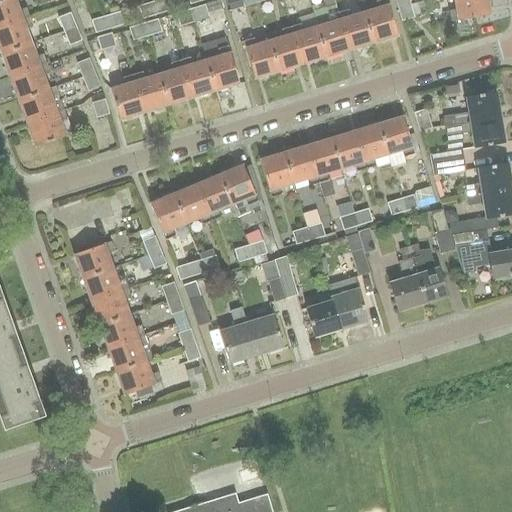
[(19,10),(15,0),(3,0),(0,1),(0,27),(30,17),(26,7),(19,10)]
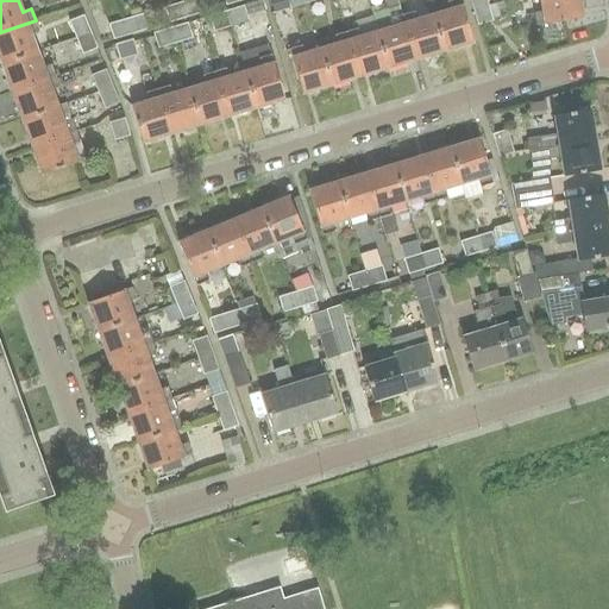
[(205,12),(200,0),(189,0),(182,2),(187,17),(205,12)]
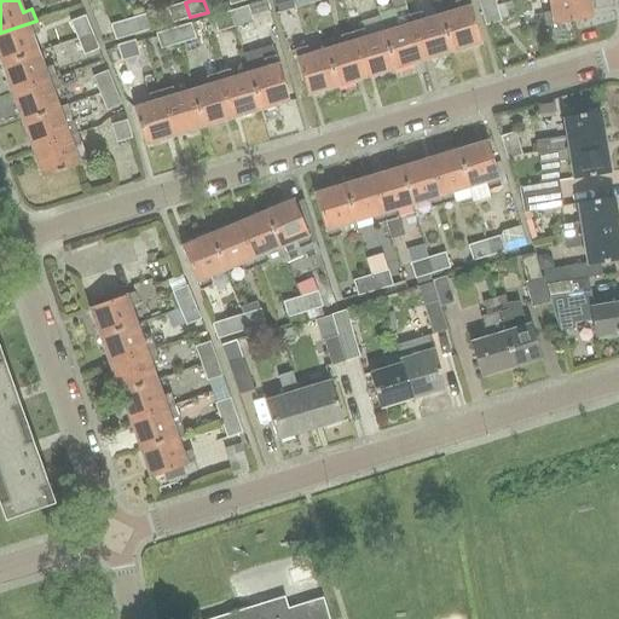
[(250,15),(270,10),(266,0),(248,6),(250,15)]
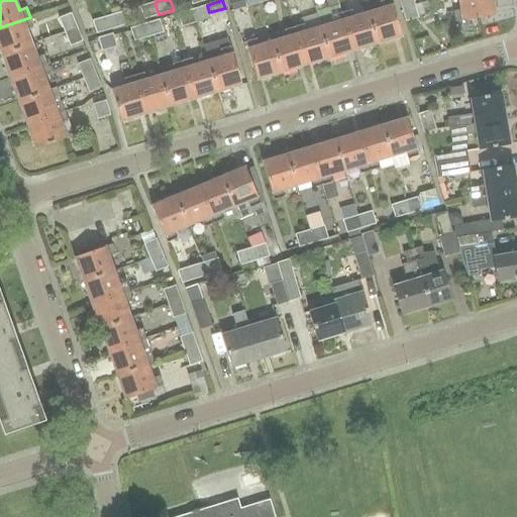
[(382,8),(368,12),(377,44),(402,36),(390,0),(384,0),(380,1),(382,8)]
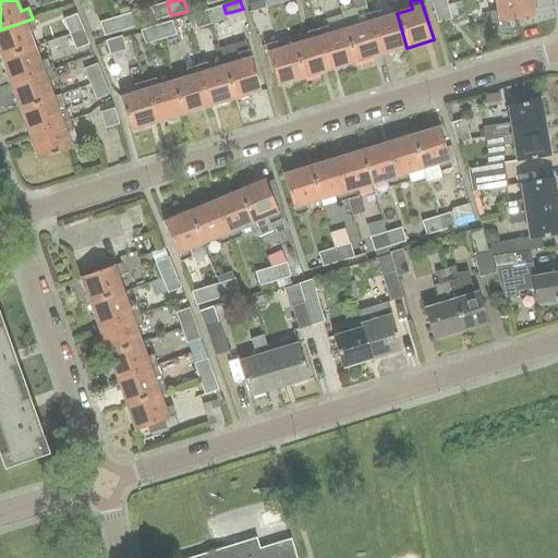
[(534,16),(531,0),(495,0),(497,11),(489,12),(492,24),(534,16)]
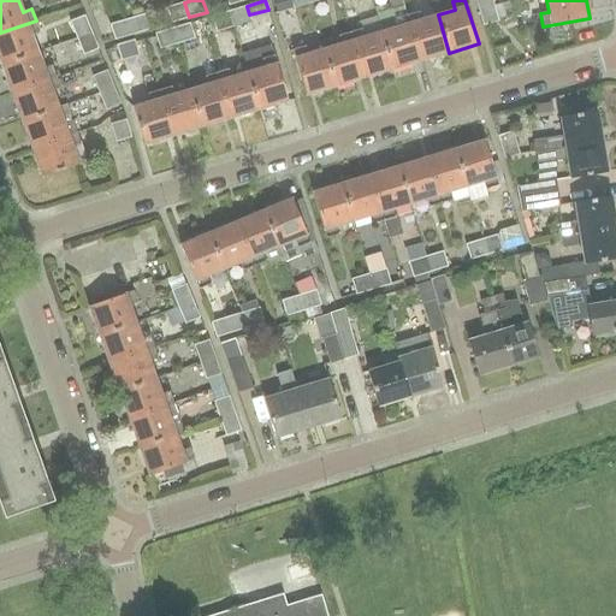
[(189,17),(184,3),(167,7),(172,23),(189,17)]
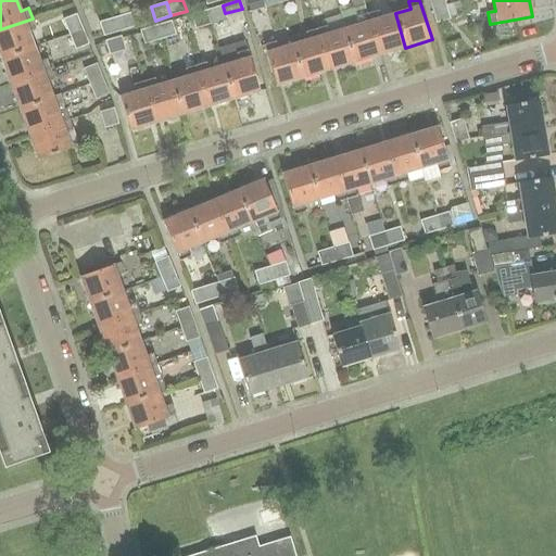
[(451,19),(446,5),(446,3),(431,5),(437,23),(451,19)]
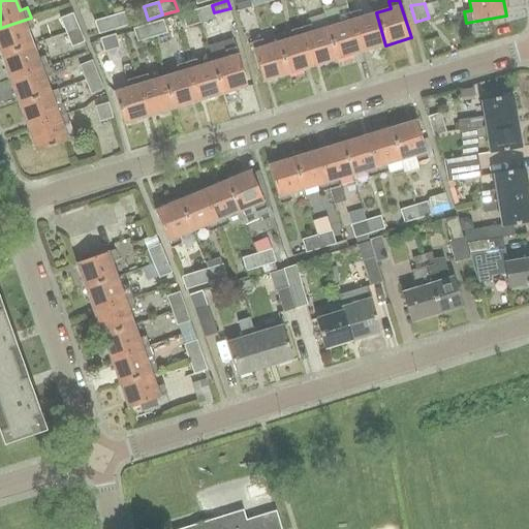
[(214,12),(212,5),(196,9),(200,23),(216,19),(214,12)]
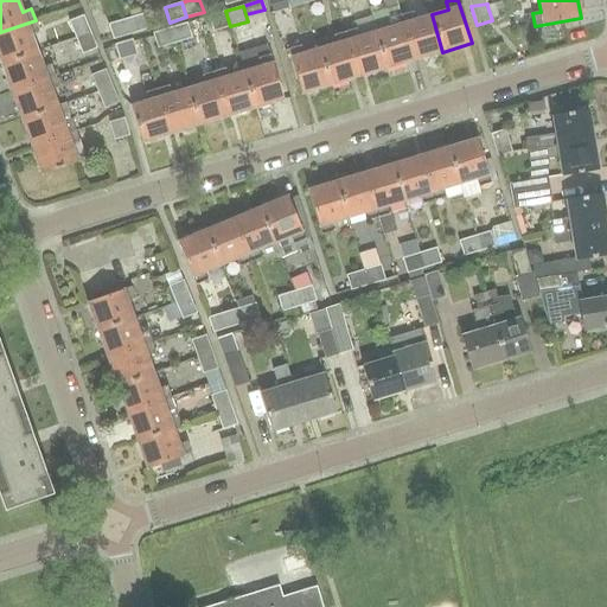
[(230,26),(225,11),(210,16),(215,31),(230,26)]
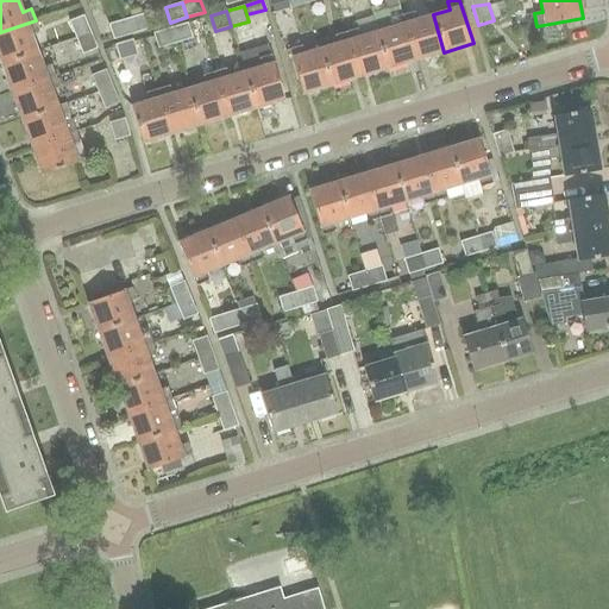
[(444,52),(433,14),(416,20),(414,12),(402,16),(416,61),(444,52)]
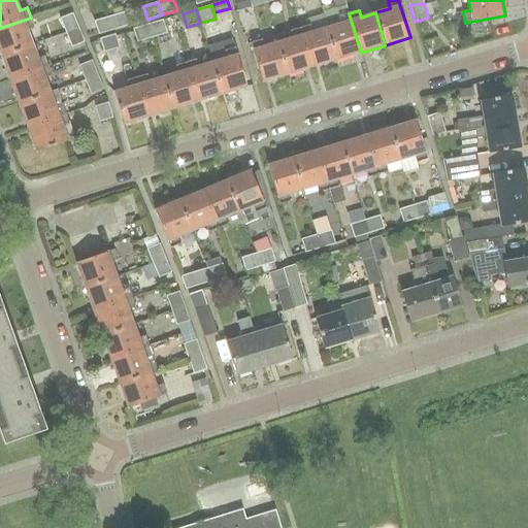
[(128,25),(124,11),(109,17),(113,30),(128,25)]
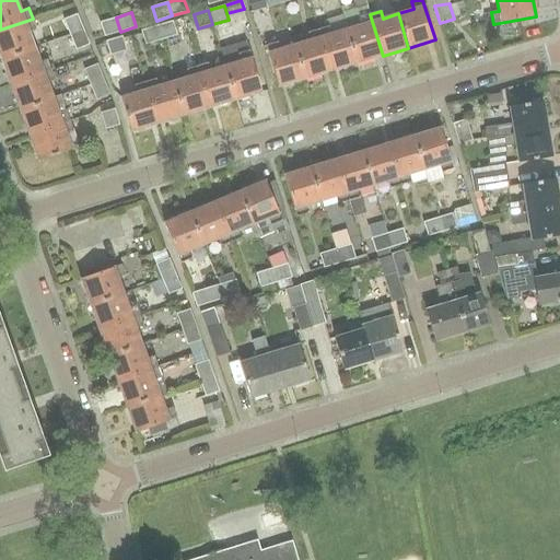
[(383,56),(370,14),(359,16),(362,25),(347,30),(357,63),(383,56)]
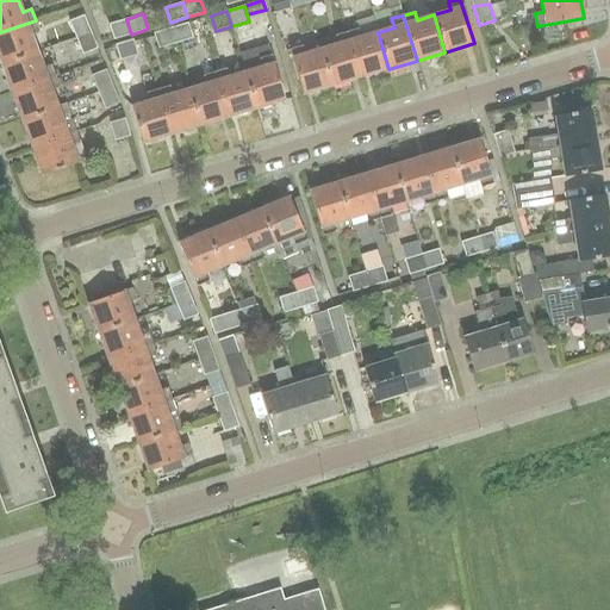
[(131,35),(126,19),(110,24),(114,39),(131,35)]
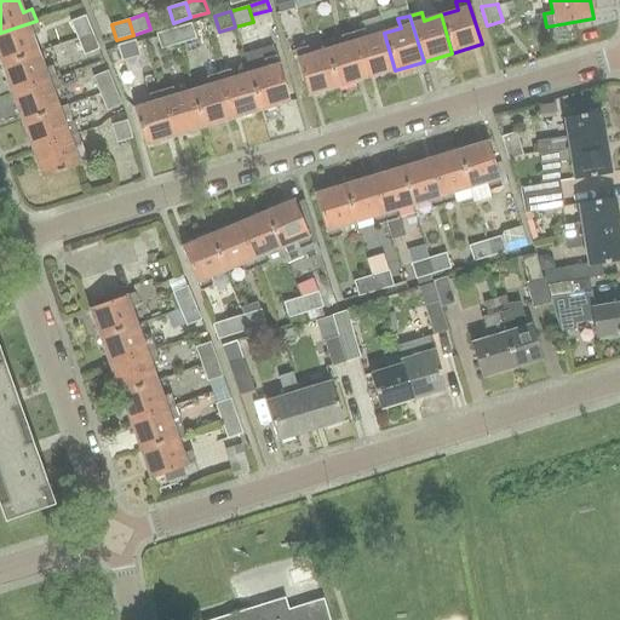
[(40,33),(36,21),(0,33),(0,62),(1,65),(38,52),(32,35),(40,33)]
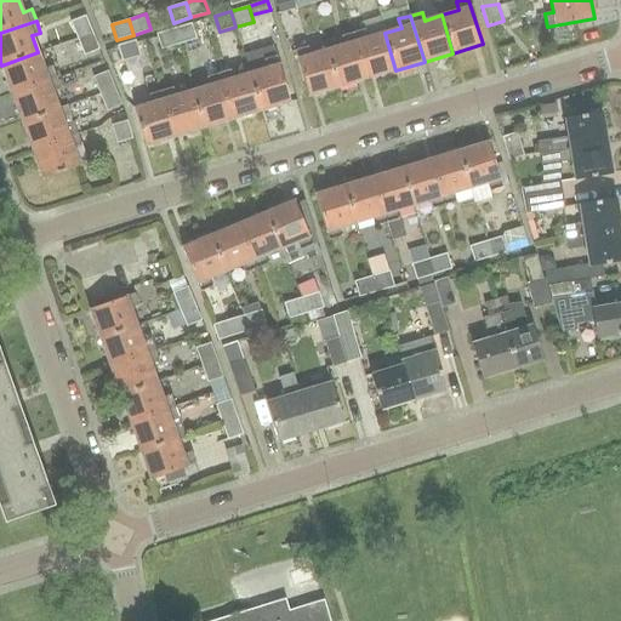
[(95,34),(90,21),(73,28),(79,41),(95,34)]
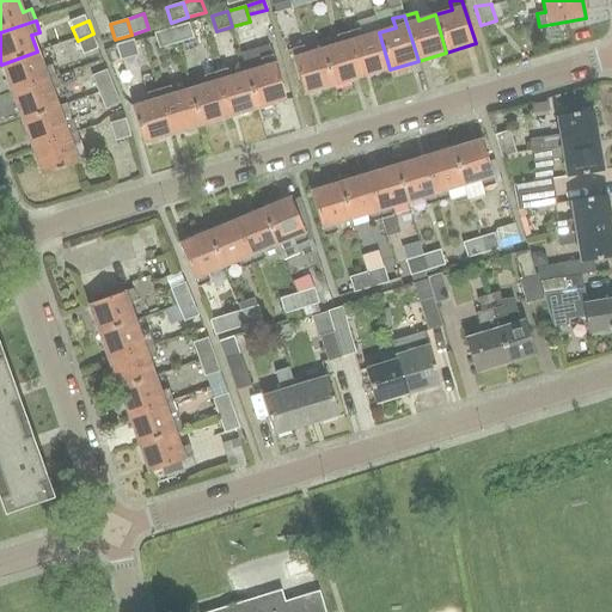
[(194,38),(189,24),(171,29),(176,44),(194,38)]
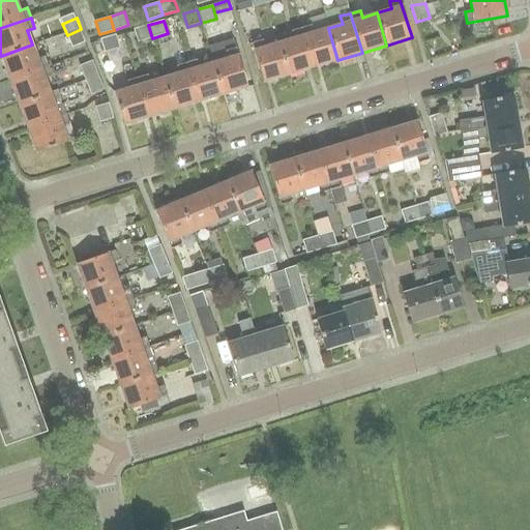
[(152,38),(148,25),(135,29),(138,42),(152,38)]
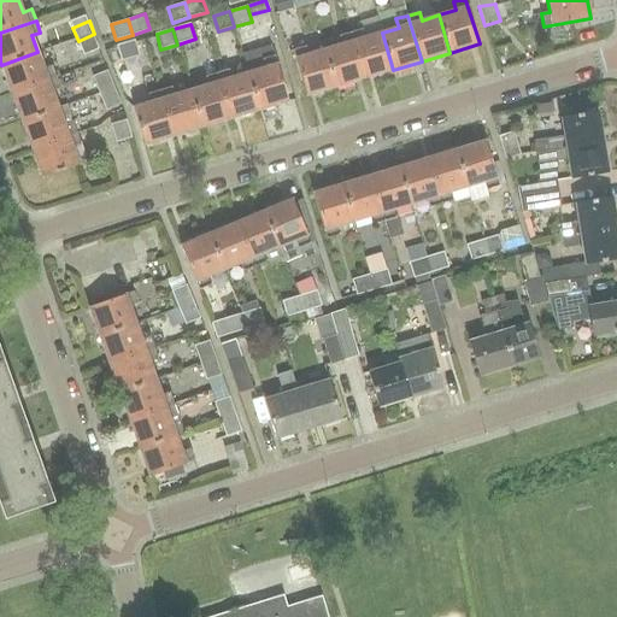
[(393,70),(382,33),(365,37),(363,29),(351,33),(364,78),(393,70)]
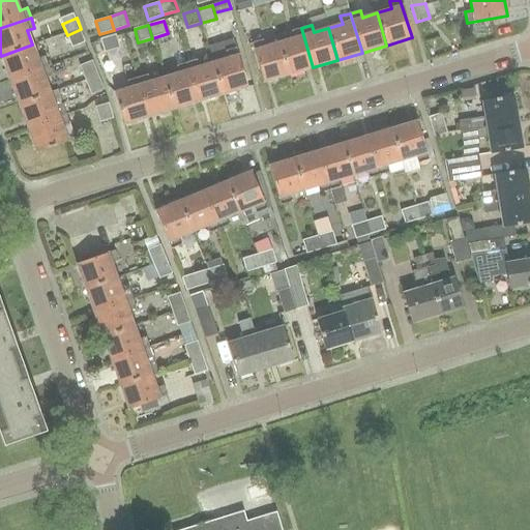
[(313,67),(301,28),(291,31),(293,38),(278,42),(289,75),(313,67)]
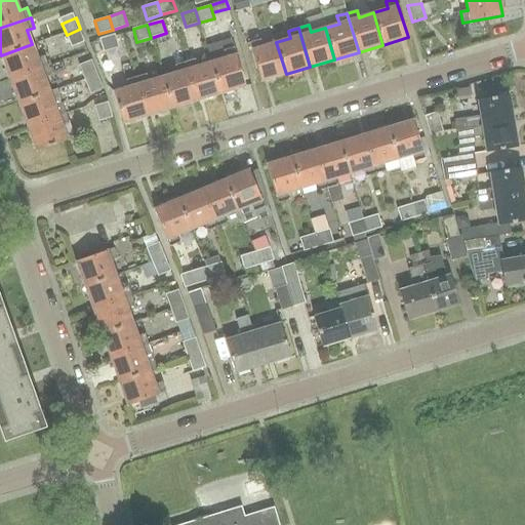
[(85,41),(80,29),(67,35),(72,47),(85,41)]
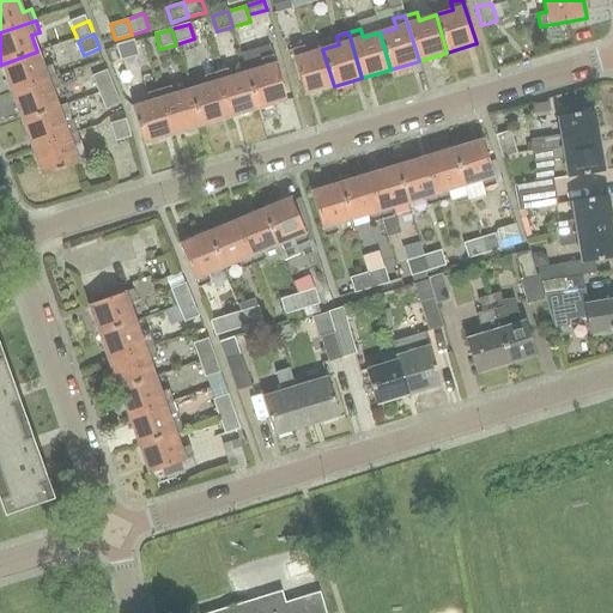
[(139,55),(134,40),(117,44),(121,60),(139,55)]
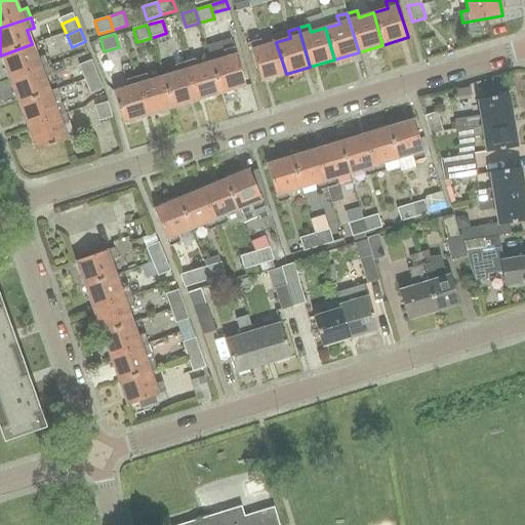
[(286,74),(276,42),(263,46),(259,39),(249,42),(261,81),(286,74)]
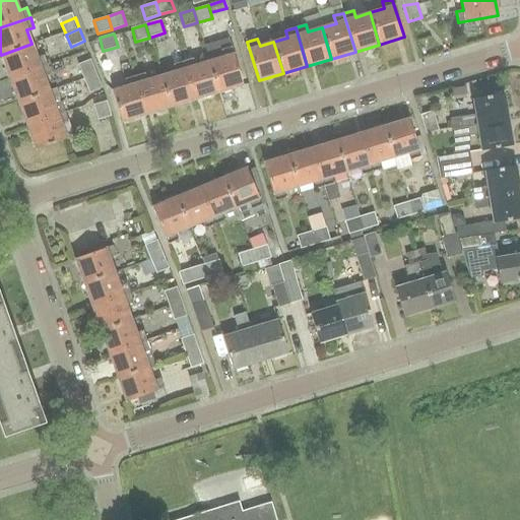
[(37,57),(31,44),(1,55),(9,78),(48,64),(44,55),(37,57)]
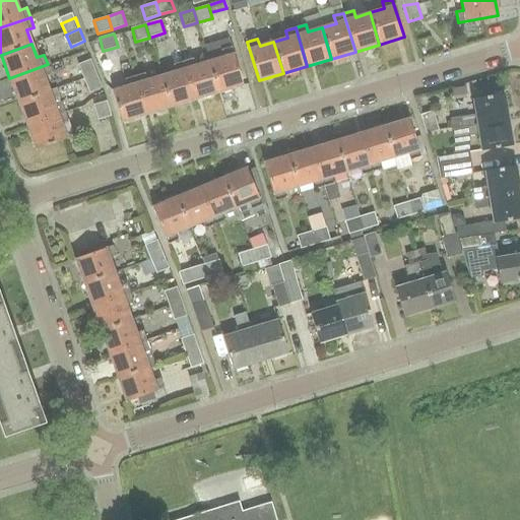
[(222,57),(209,61),(218,92),(243,85),(232,47),(220,50),(222,57)]
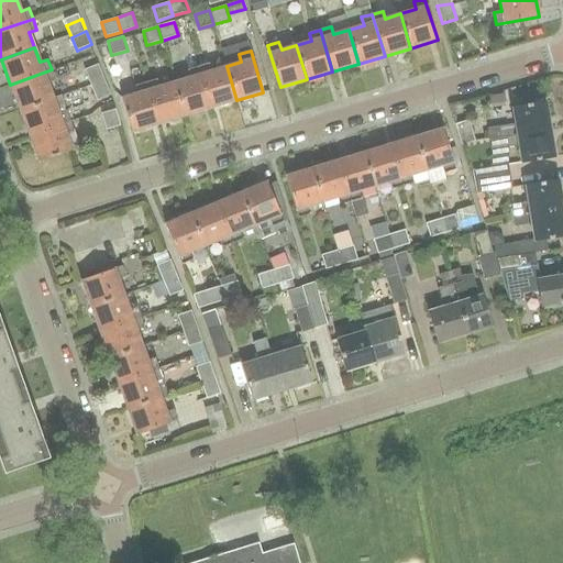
[(236,100),(227,66),(211,70),(209,63),(198,66),(210,109),(236,100)]
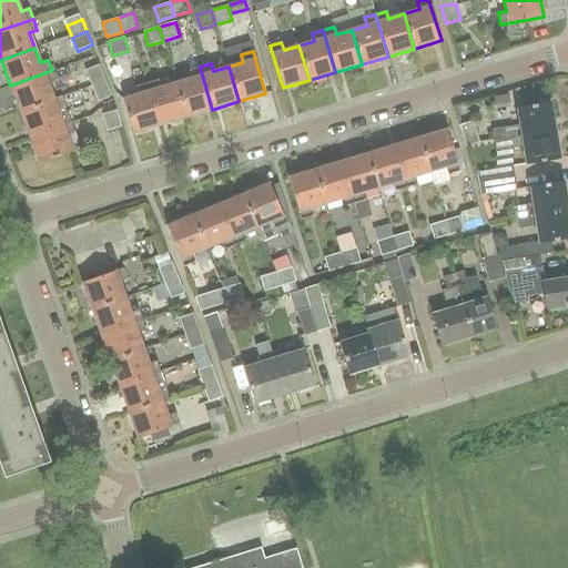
[(105,80),(100,64),(85,71),(92,84),(105,80)]
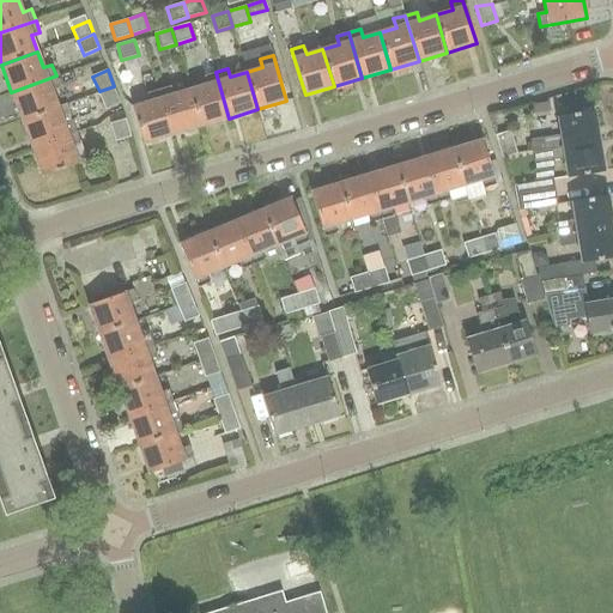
[(229,119),(216,72),(204,76),(206,84),(189,90),(201,127),(229,119)]
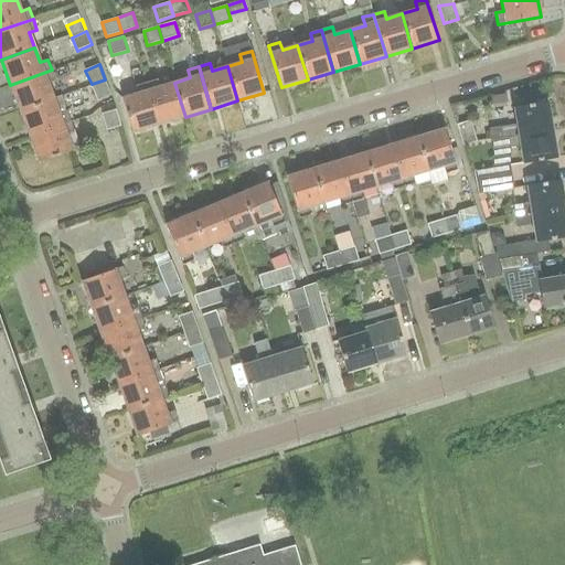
[(55,81),(52,70),(10,85),(20,110),(53,98),(48,83),(55,81)]
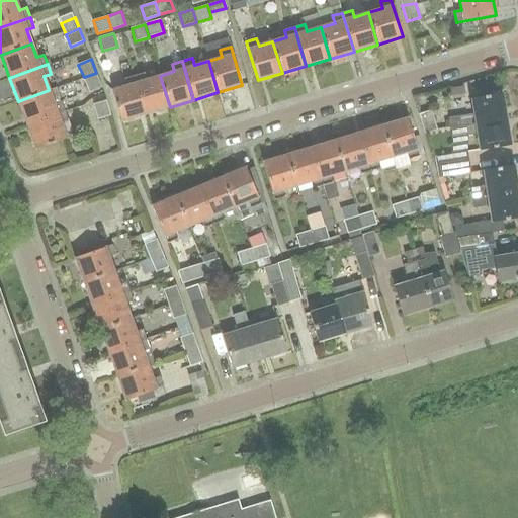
[(102,88),(96,73),(84,77),(90,92),(102,88)]
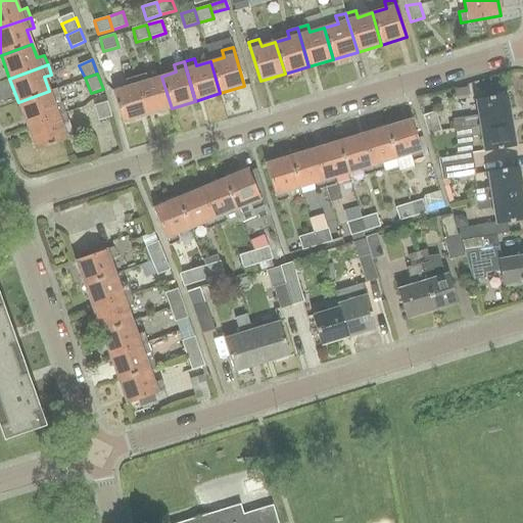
[(172,108),(161,77),(148,81),(145,74),(136,77),(147,115),(172,108)]
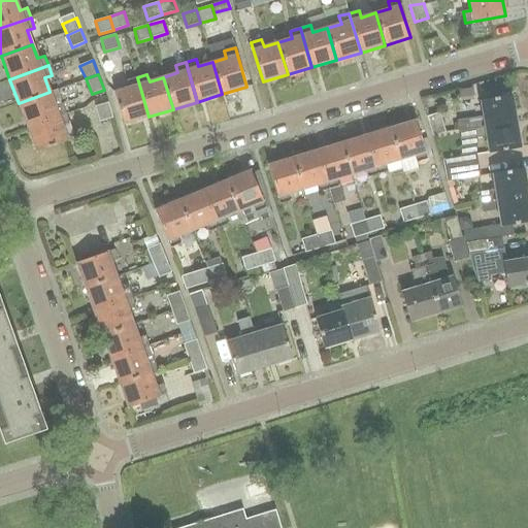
[(149,117),(137,77),(127,80),(129,88),(114,92),(124,124),(149,117)]
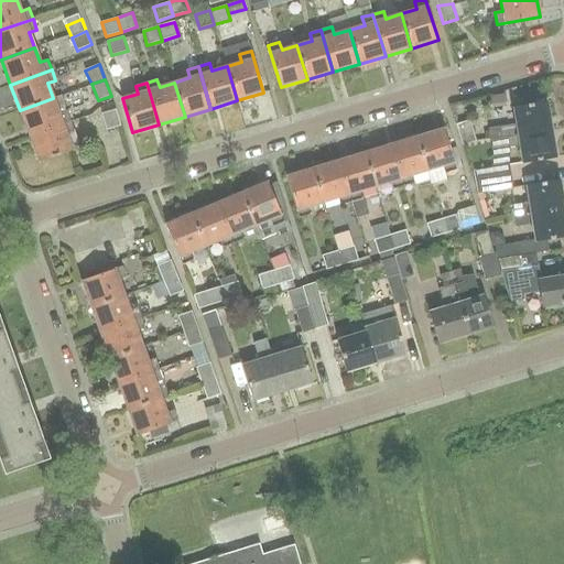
[(505,91),(489,95),(492,108),(508,105),(505,91)]
